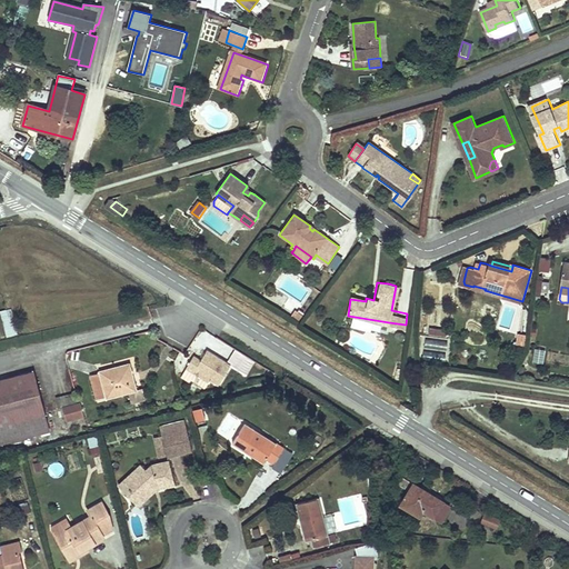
[(292,315),(299,320),(305,312),(299,309),(298,311),(296,310),(292,315)]
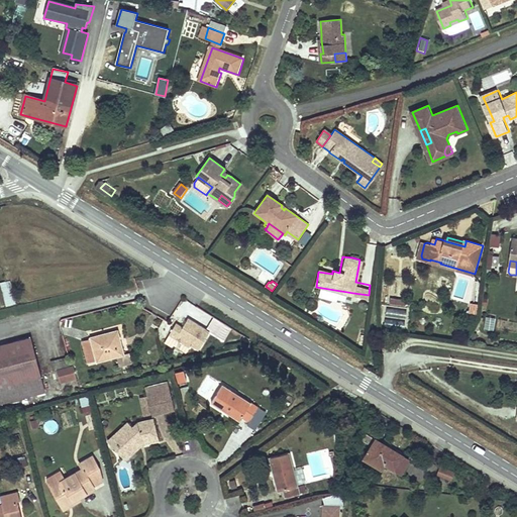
[(214,335),(223,322),(214,316),(206,329),(208,330),(208,331),(214,335)]
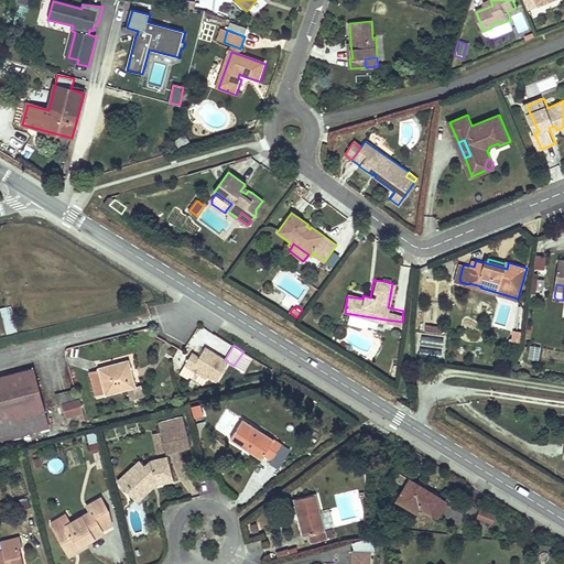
[(538,361),(541,347),(530,345),(527,359),(538,361)]
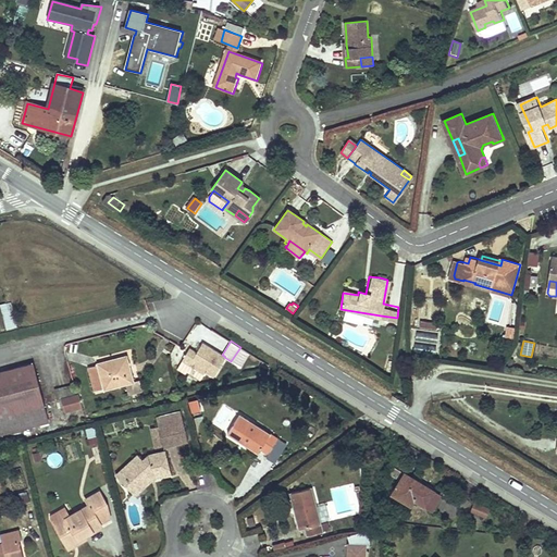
[(212,376),(224,357),(224,356),(222,355),(212,349),(201,342),(196,353),(188,348),(181,361),(187,364),(203,374),(205,372),(212,376)]
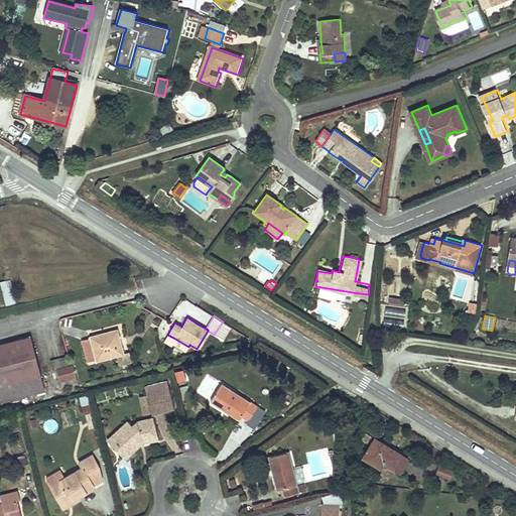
[(116,357),(124,354),(117,330),(104,334),(91,337),(91,340),(83,342),(89,364),(116,357)]
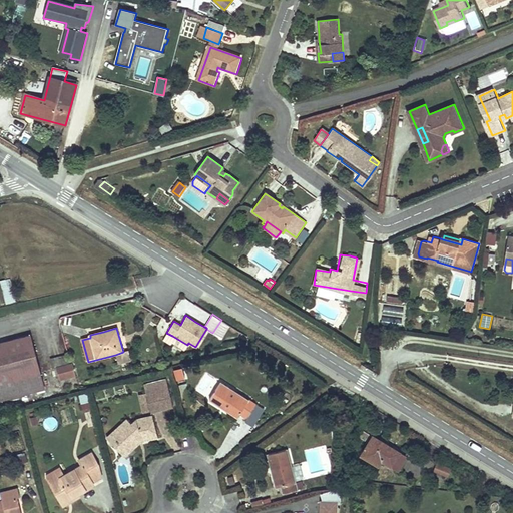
[(167,343),(172,336),(166,333),(162,340),(167,343)]
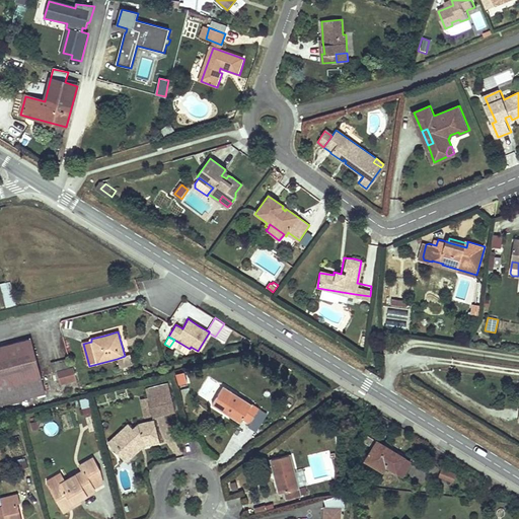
[(8,345),(0,346),(0,404),(45,393),(30,339),(8,345)]
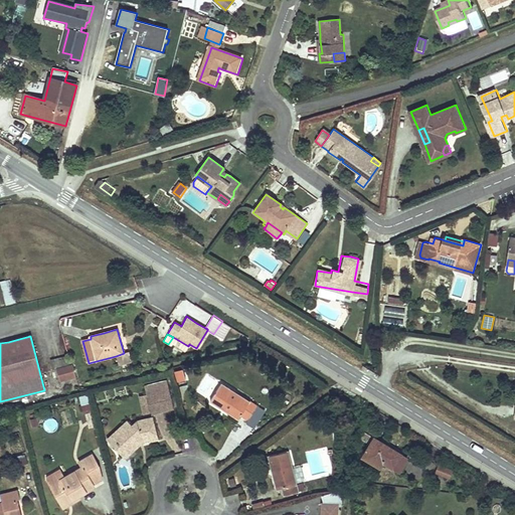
[(124,353),(116,356),(119,366),(132,362),(129,352),(124,353)]
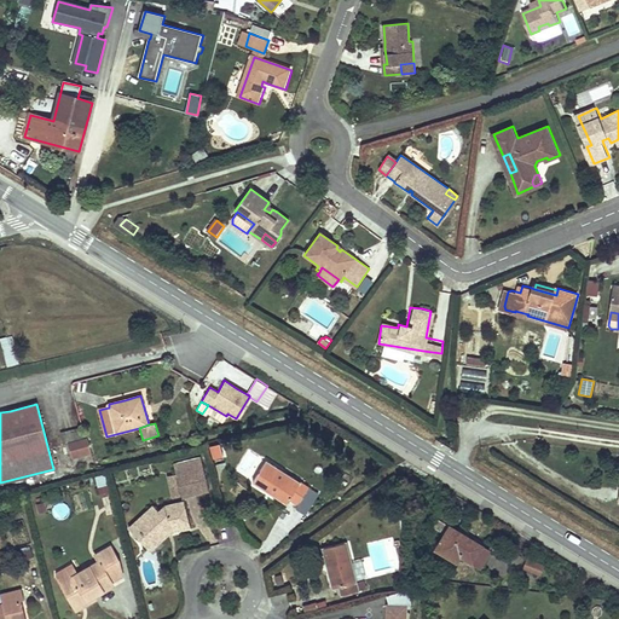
[(87,439),(68,443),(71,450),(76,449),(77,452),(91,449),(87,439)]
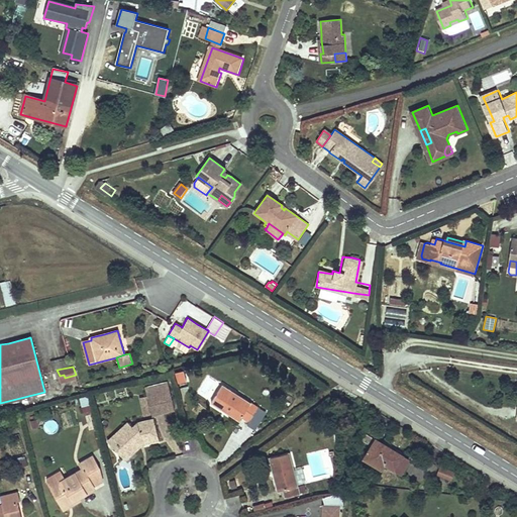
[(187,381),(184,371),(176,373),(179,383),(187,381)]
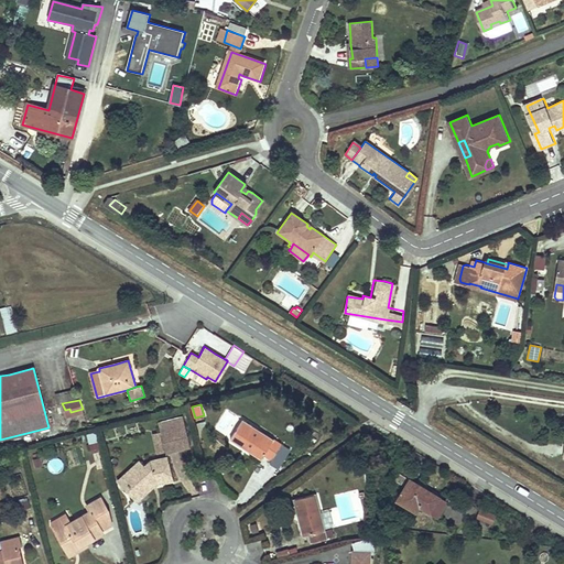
[(181,415),(161,422),(163,430),(183,424),(181,415)]
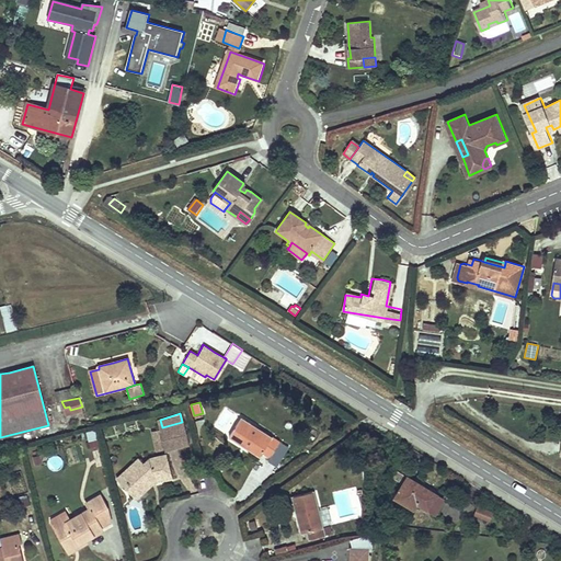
[(278,438),(241,416),(229,436),(243,444),(244,442),(249,444),(248,447),(260,454),(263,449),(271,454),(278,438)]
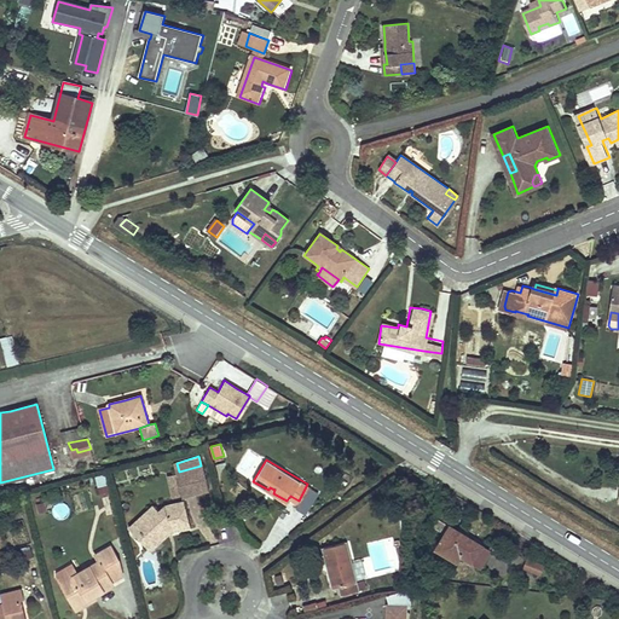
[(181,492),(183,493),(209,487),(203,464),(201,466),(179,472),(177,472),(177,473),(181,492)]
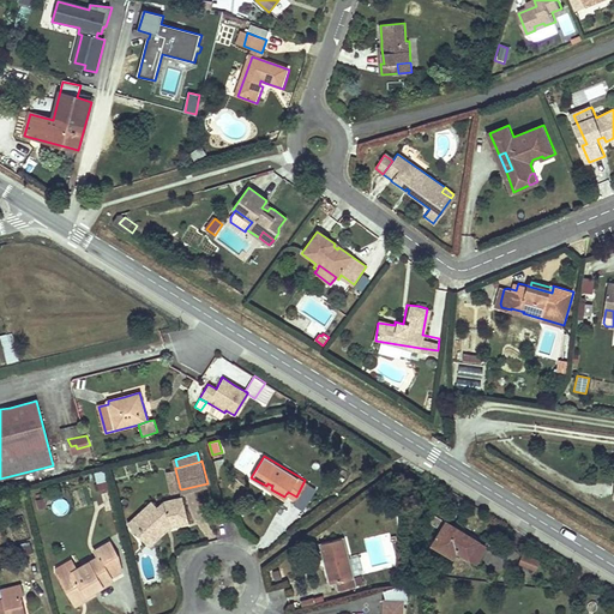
[(167,471),(172,491),(180,488),(175,469),(167,471)]
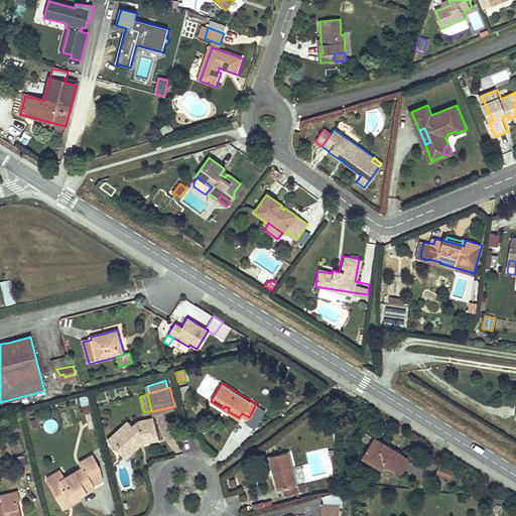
[(88,396),(80,398),(84,412),(91,410),(88,396)]
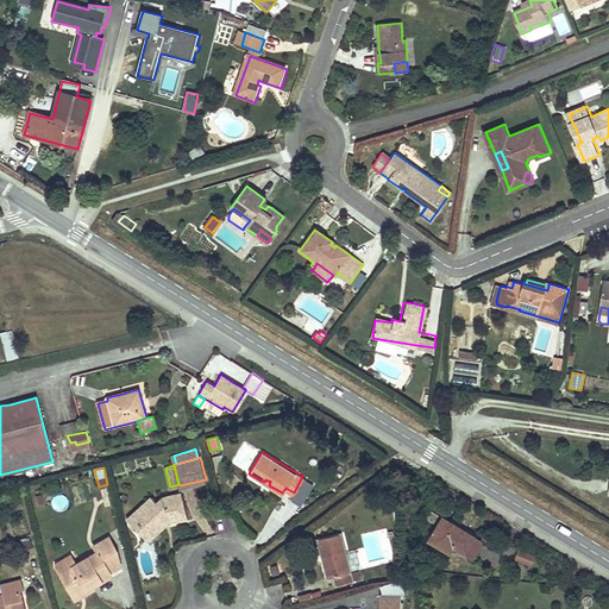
[(311,481),(302,476),(294,493),(290,497),(299,502),(311,481)]
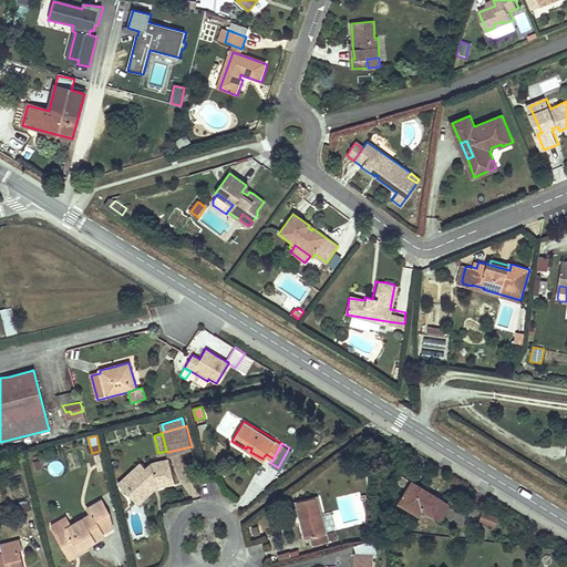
[(117,480),(134,497),(154,480),(156,484),(174,480),(167,456),(150,461),(144,465),(140,460),(117,480)]
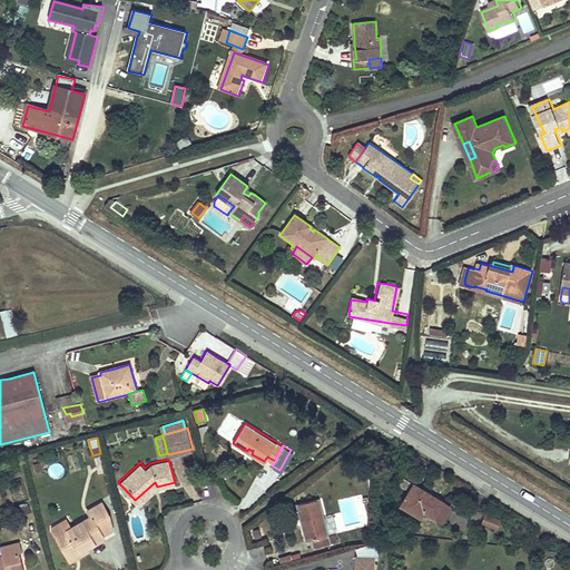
[(41,463),(32,465),(35,473),(43,471),(41,463)]
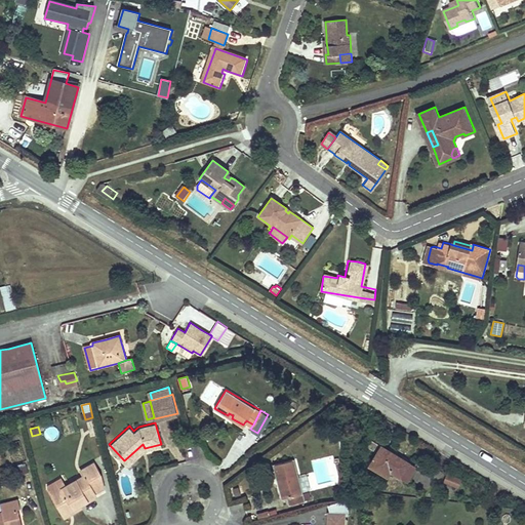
[(143,444),(124,460),(127,465),(145,448),(143,444)]
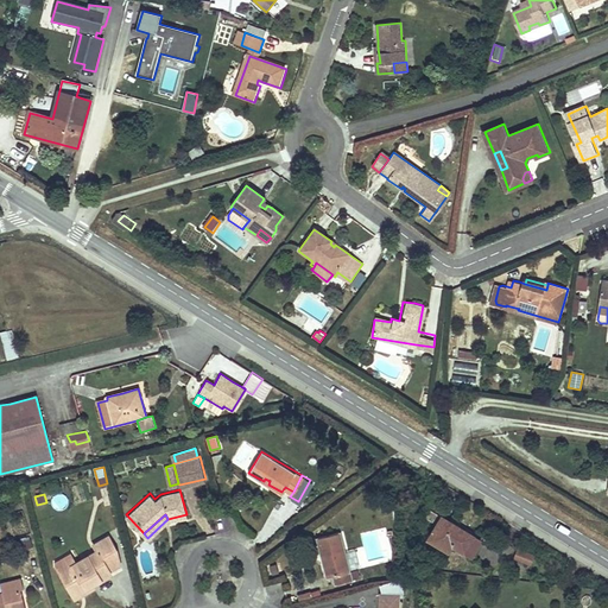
[(458,529),(442,518),(429,539),(449,551),(451,545),(464,552),(474,537),(458,529)]
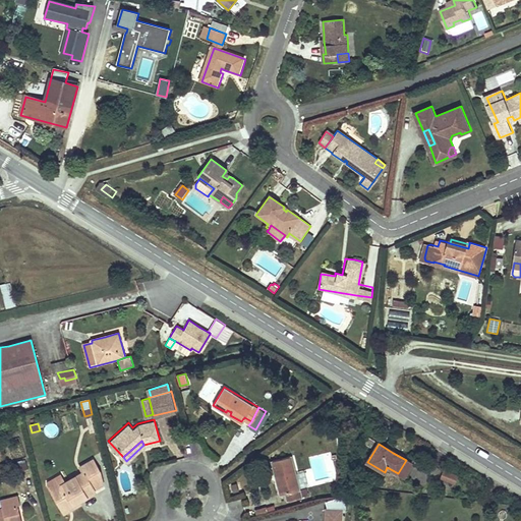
[(302,495),(293,455),(272,459),(276,474),(278,473),(280,478),(277,479),(280,494),(286,493),(287,499),(302,495)]
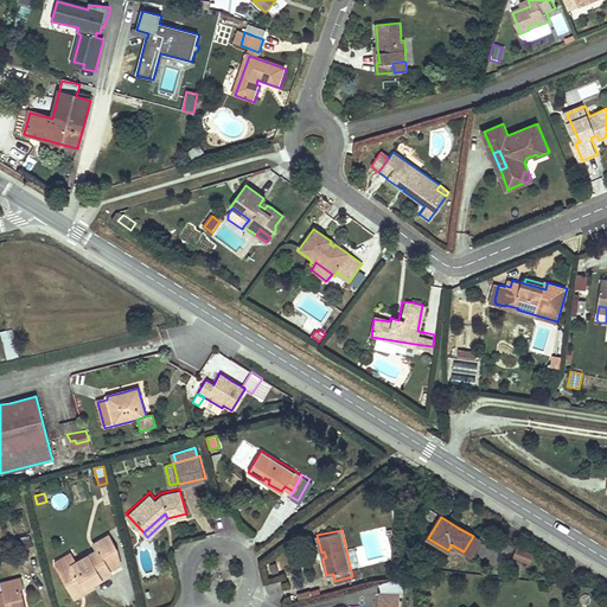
[(98,549),(59,568),(72,593),(113,573),(110,568),(120,563),(116,548),(108,534),(95,541),(98,549)]
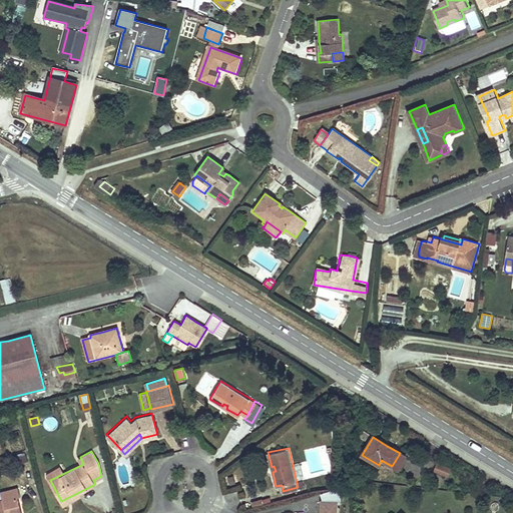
[(406,457),(400,453),(392,466),(398,470),(406,457)]
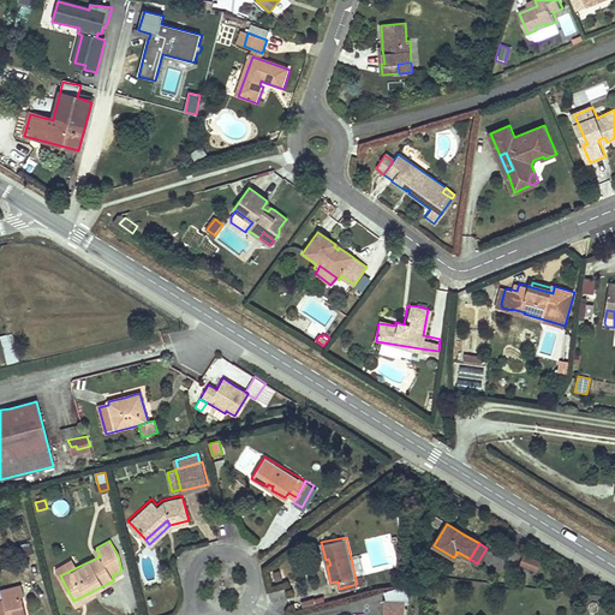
[(524,556),(520,565),(538,571),(541,562),(524,556)]
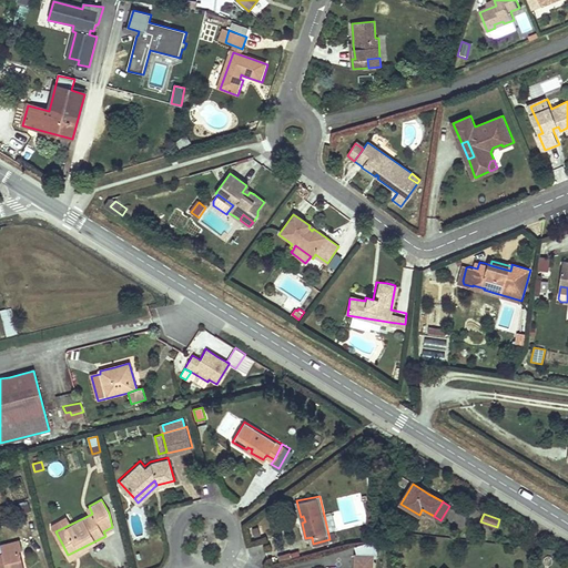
[(252,538),(260,537),(259,529),(251,530),(252,538)]
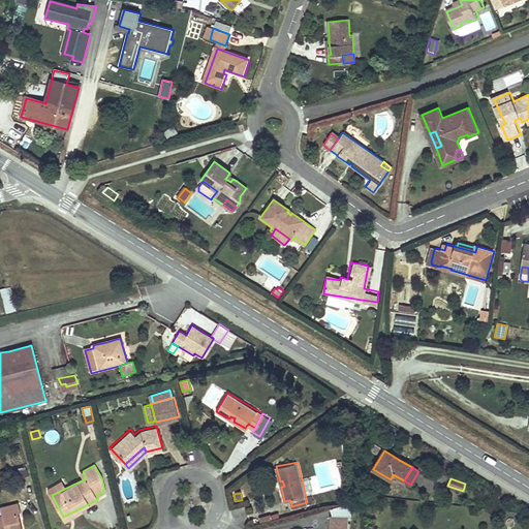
[(4,515),(0,516),(0,528),(24,528),(19,511),(22,510),(20,502),(1,506),(4,515)]
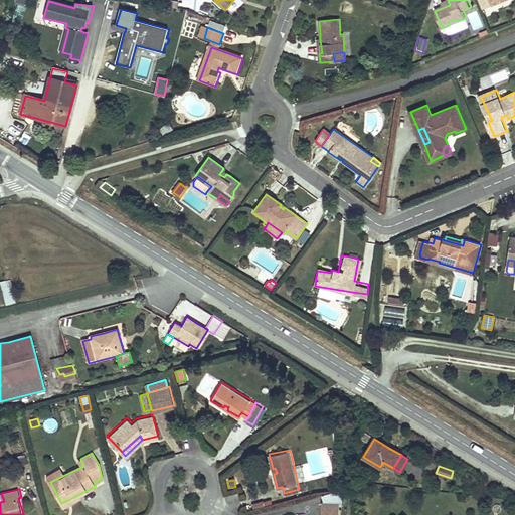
[(337,514),(338,503),(323,502),(322,514),(337,514)]
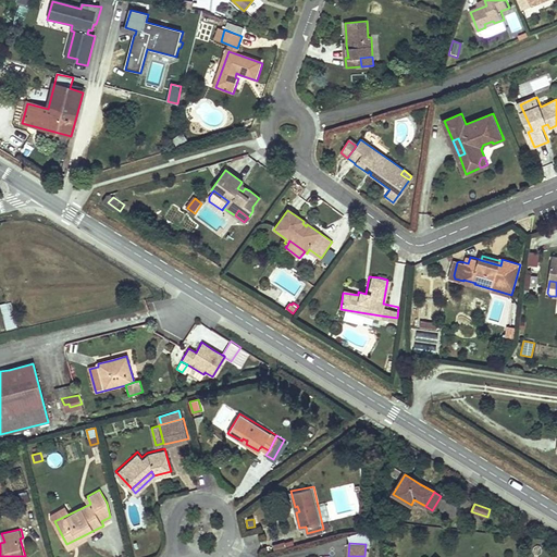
[(283,544),(262,549),(264,556),(284,551),(283,544)]
